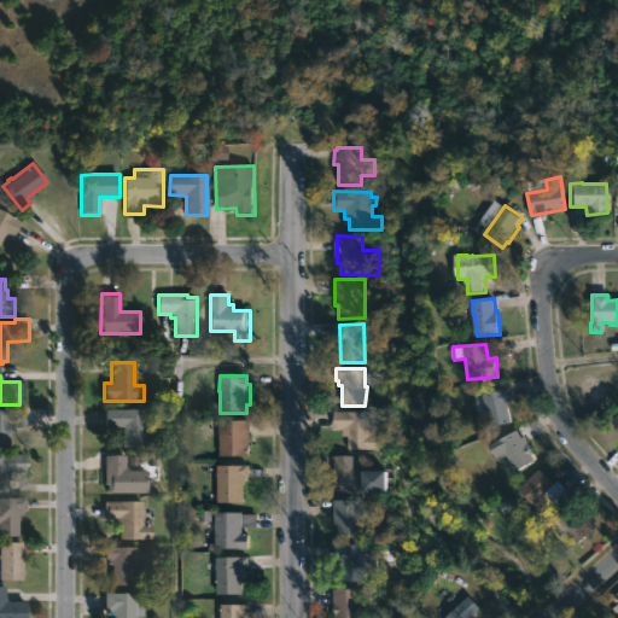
[(499,390),(508,389),(512,403),(507,404),(512,424),(482,430),(474,396),(483,394),(482,385),(497,383),(499,390)]
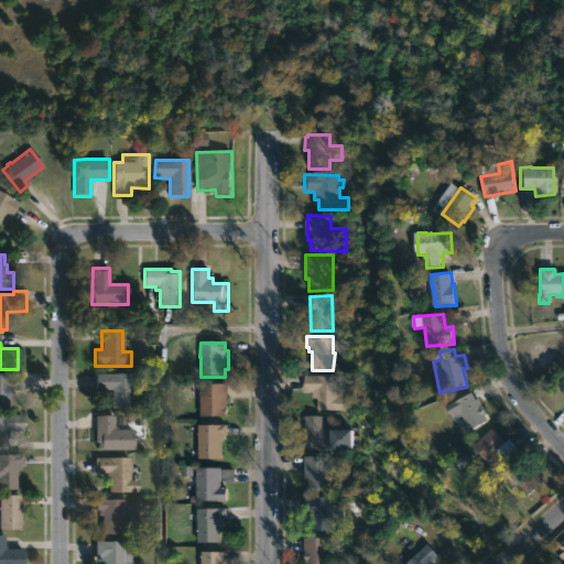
[(0,375),(22,375),(22,391),(9,391),(9,410),(0,410),(0,375)]
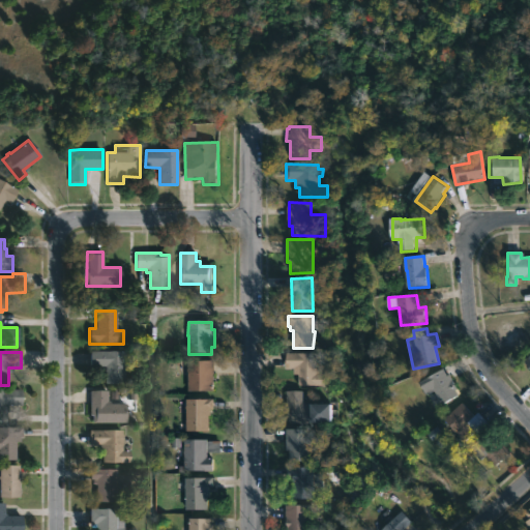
[(123,352),(122,385),(104,385),(105,366),(89,366),(89,352),(123,352)]
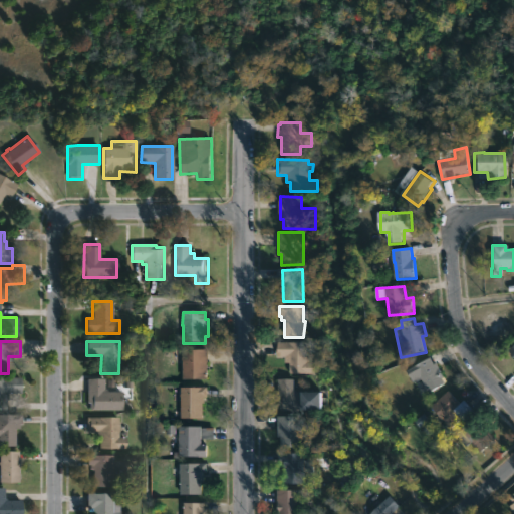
[(513,363),(513,362),(513,361),(505,349),(513,341),(513,363)]
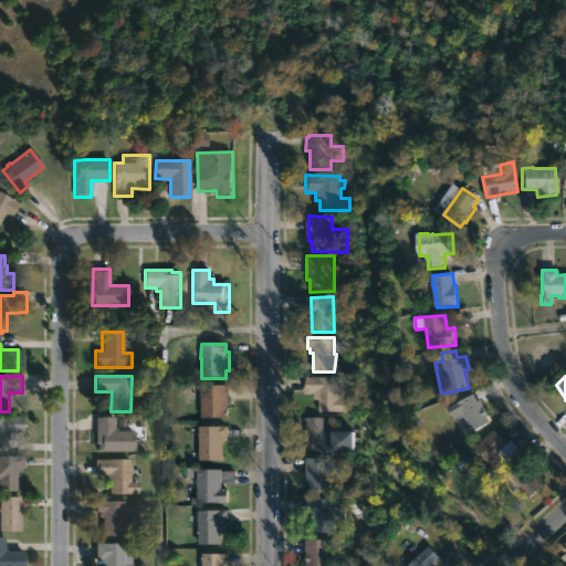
[(341,378),(341,399),(348,399),(348,412),(320,412),(321,401),(314,401),(314,394),(306,394),(306,377),(341,378)]
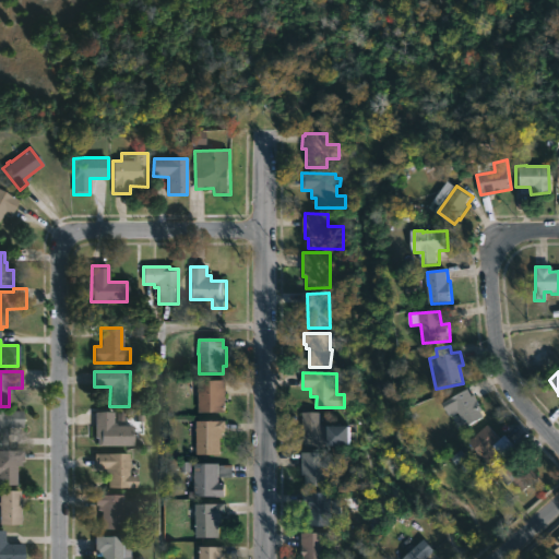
[(227,412),(198,412),(198,381),(227,381),(227,412)]
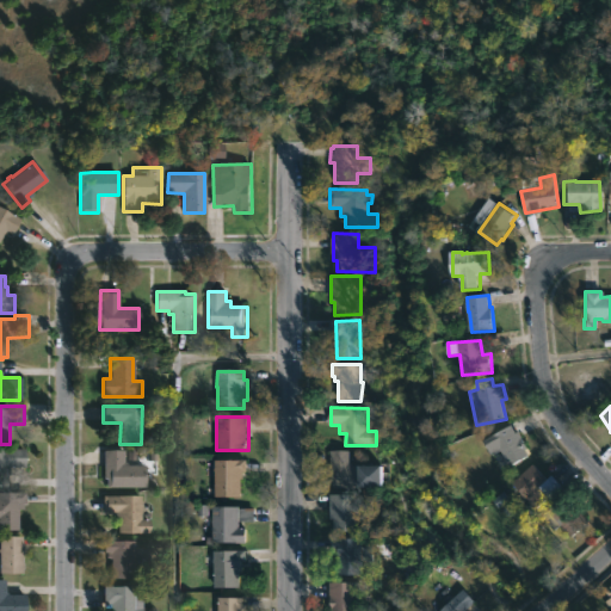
[(529,455),(505,468),(489,440),(512,426),(529,455)]
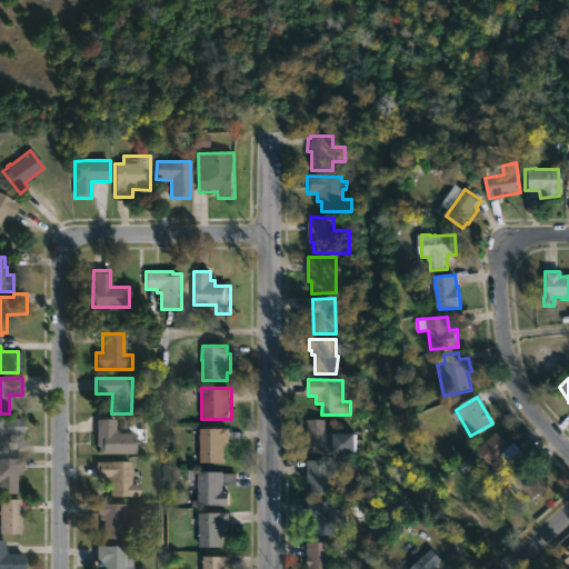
[(0,419),(22,419),(22,436),(8,436),(8,452),(0,452),(0,419)]
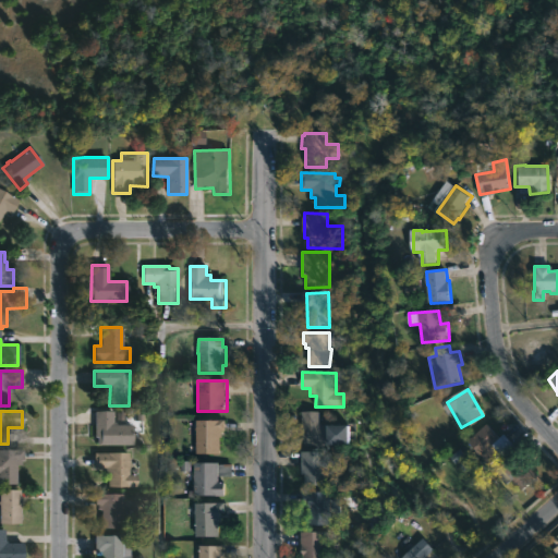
[(111,412),(111,423),(114,423),(114,425),(132,425),(132,447),(96,447),(96,437),(93,437),(93,412),(111,412)]
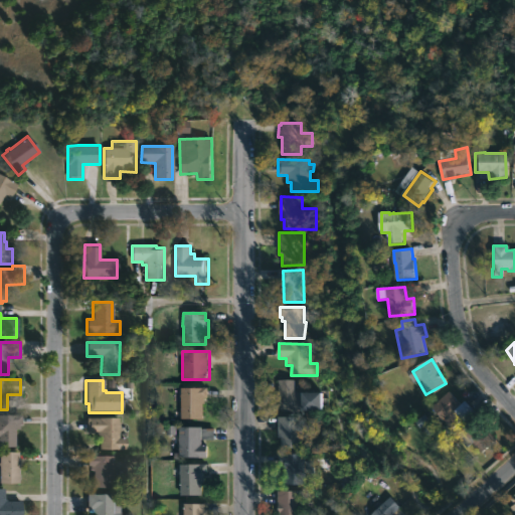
[(296,381),(295,391),(327,391),(327,410),(282,409),(282,400),(279,400),(279,381),(296,381)]
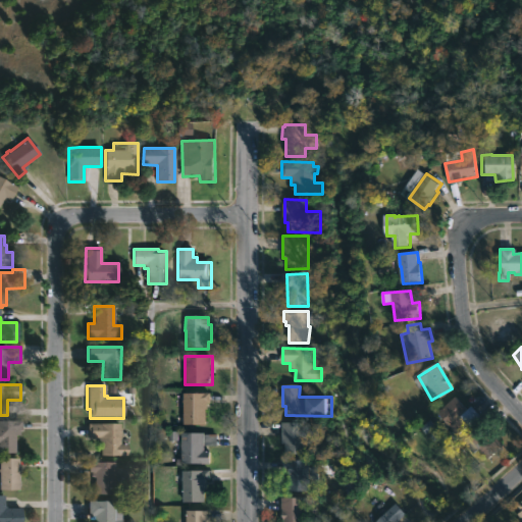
[(207,426),(184,425),(184,392),(211,392),(211,402),(207,402),(207,426)]
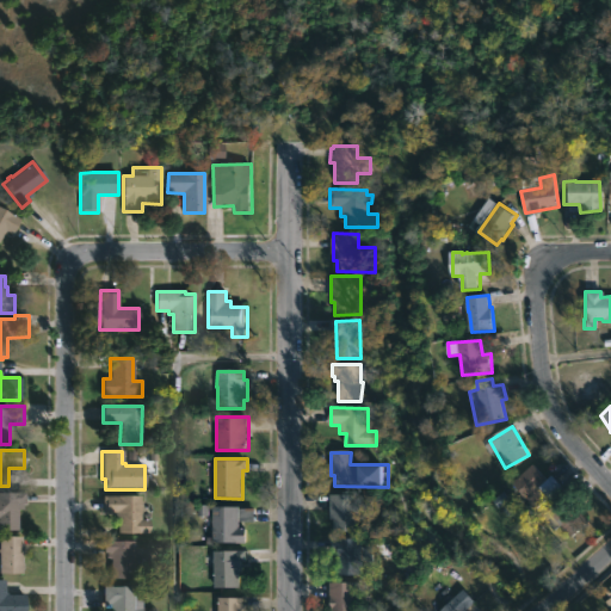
[(534,464),(547,479),(553,473),(566,488),(551,500),(549,497),(536,508),(513,482),(534,464)]
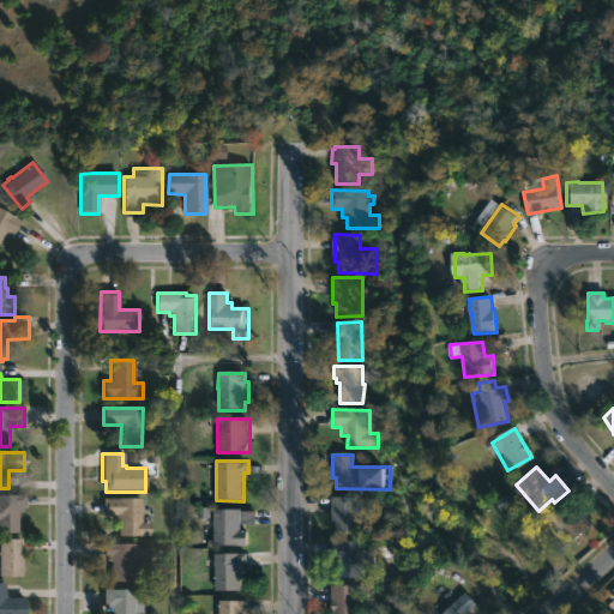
[(594,523),(575,540),(564,528),(558,534),(545,519),(573,493),(587,507),(583,511),(594,523)]
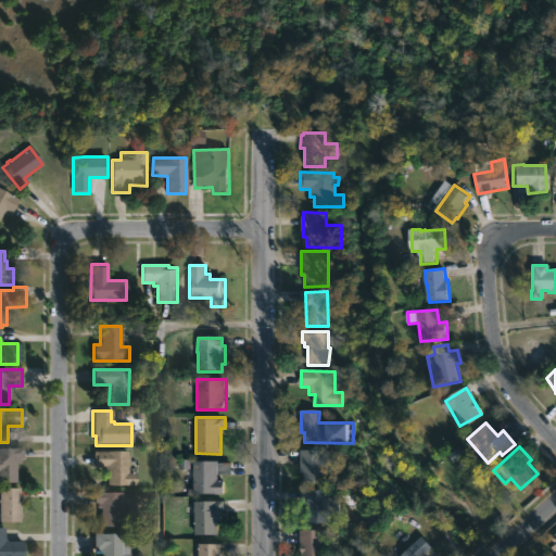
[(15,464),(16,483),(0,483),(0,449),(23,449),(23,459),(20,459),(20,464),(15,464)]
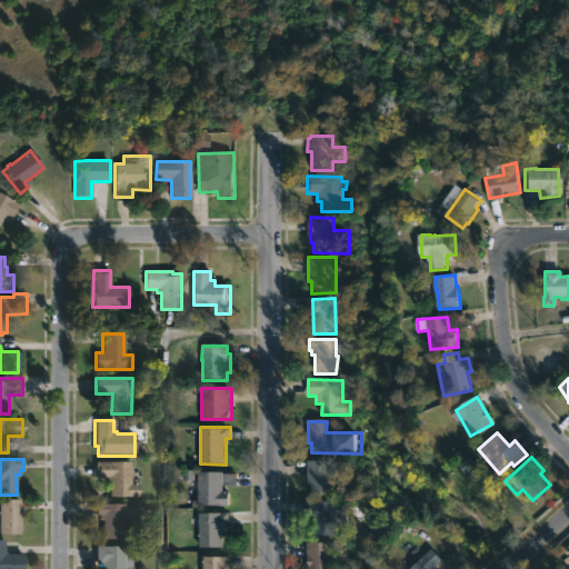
[(349,477),(348,485),(336,483),(336,493),(311,493),(311,482),(307,482),(307,459),(349,460),(349,477)]
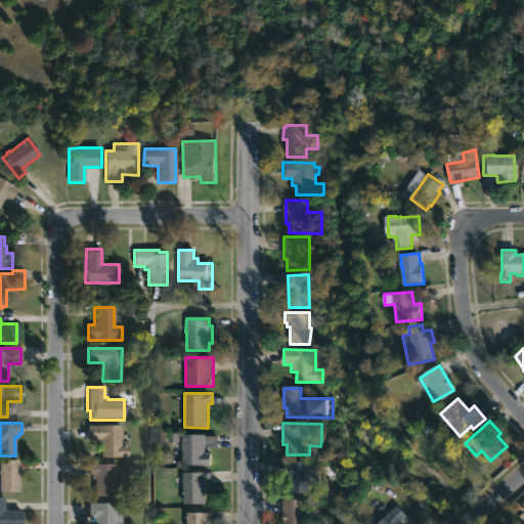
[(120,435),(120,446),(127,446),(127,459),(100,457),(100,442),(88,441),(88,426),(120,426),(120,435)]
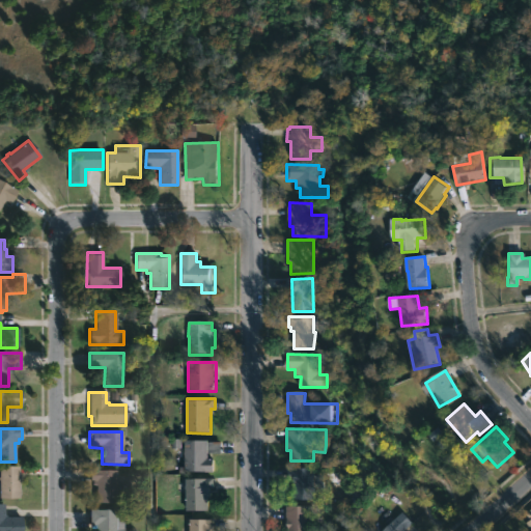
[(221,452),(207,452),(207,458),(215,458),(215,471),(184,470),(184,441),(221,444),(221,452)]
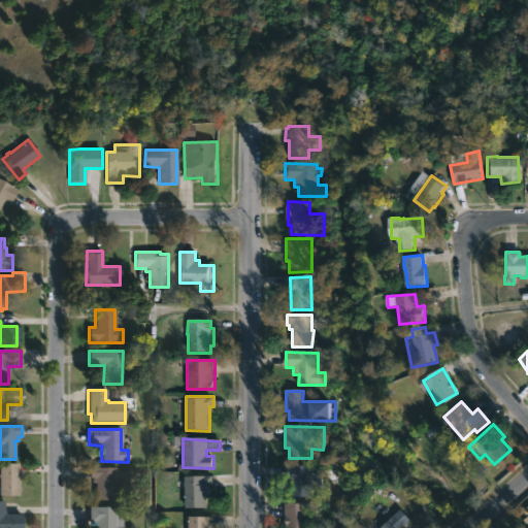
[(315,463),(314,496),(292,496),(292,476),(286,476),(286,463),(315,463)]
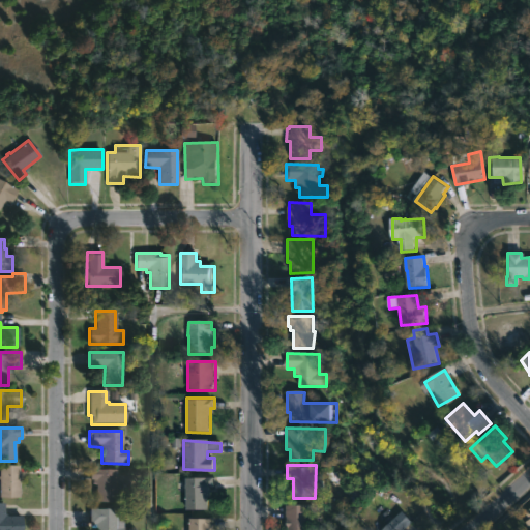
[(0,466),(18,467),(18,473),(21,473),(21,483),(19,483),(19,490),(20,490),(19,498),(0,498),(0,466)]
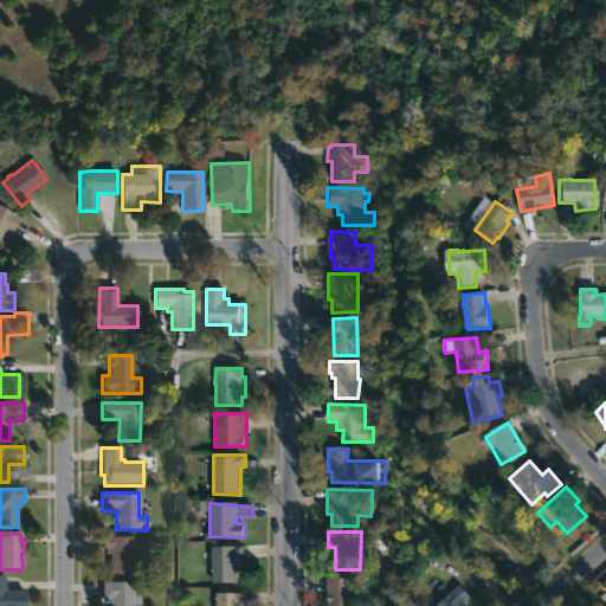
[(131,537),(131,553),(135,553),(135,573),(109,573),(109,552),(104,552),(103,537),(131,537)]
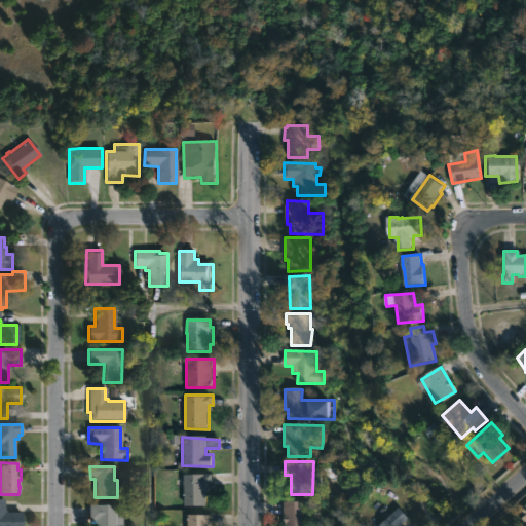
[(207,504),(184,505),(184,473),(213,473),(213,483),(210,483),(210,492),(207,492),(207,504)]
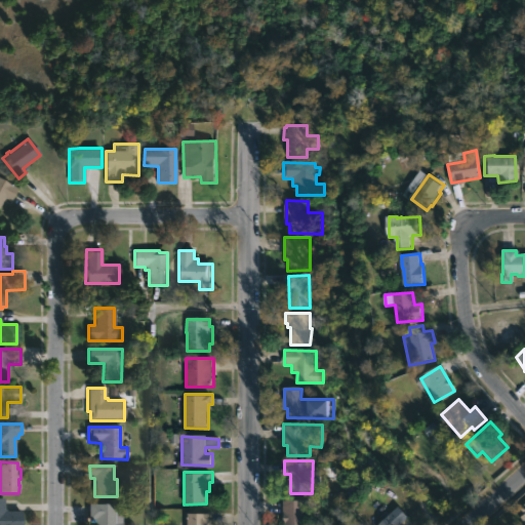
[(5,499),(6,509),(8,509),(8,510),(26,510),(26,524),(0,524),(0,497),(5,497),(5,499)]
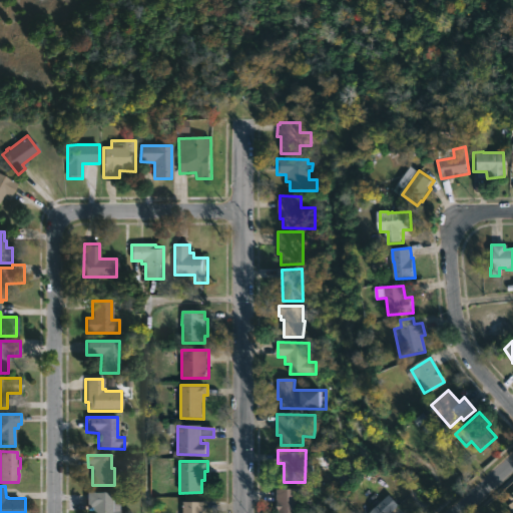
[(278,512),(278,488),(303,488),(303,512),(278,512)]
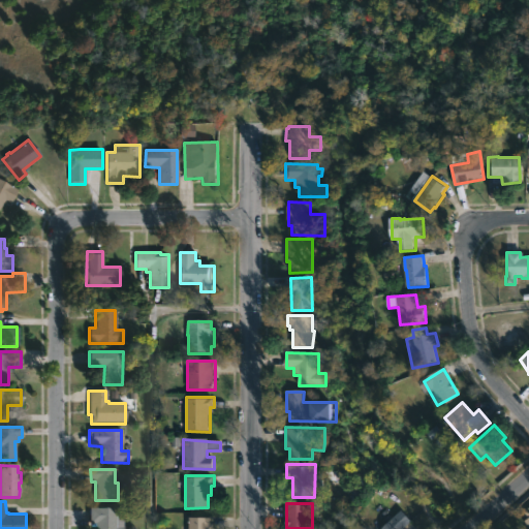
[(115,506),(115,515),(122,515),(122,526),(130,526),(130,528),(95,528),(95,523),(89,523),(89,506),(115,506)]
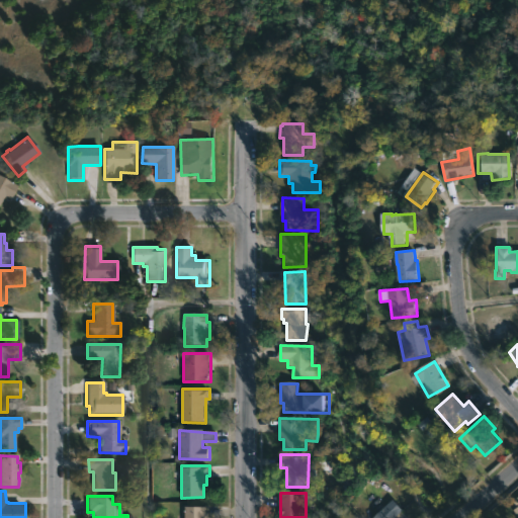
[(398,517),(372,517),(394,499),(404,510),(397,516),(398,517)]
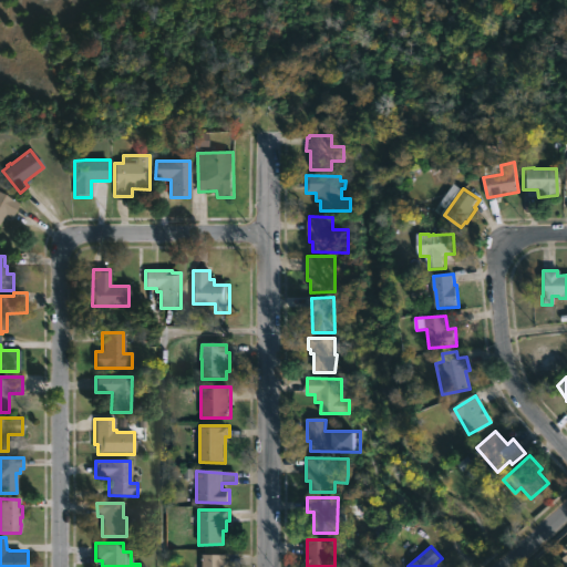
[(227,554),(227,562),(229,562),(229,566),(202,566),(203,554),(227,554)]
